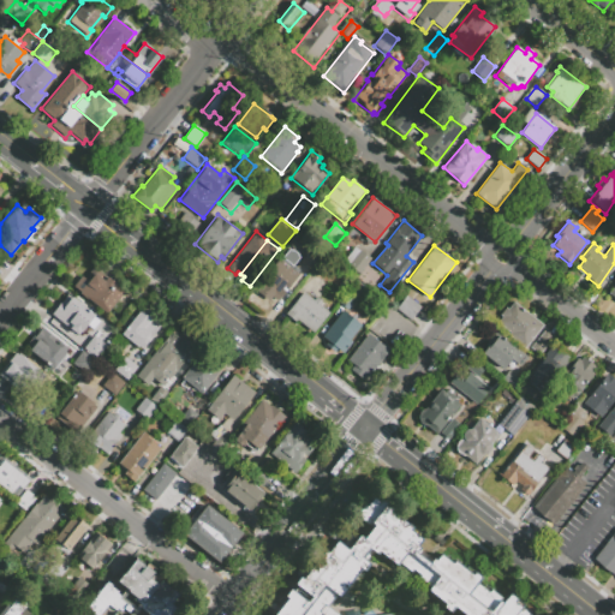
[(356,246),(371,258),(358,275),(347,267),(350,264),(345,261),(356,246)]
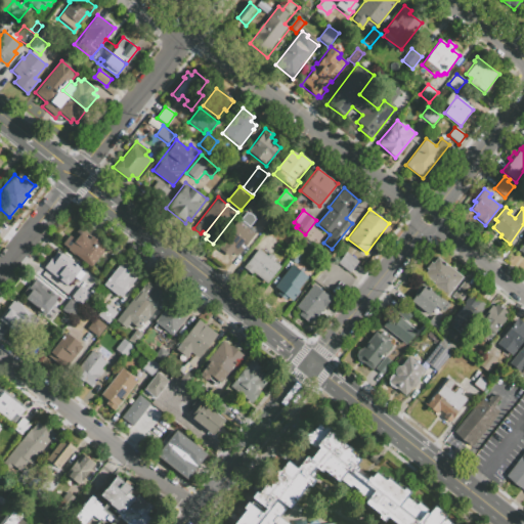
[(255,224),(264,211),(275,220),(266,232),(255,224)]
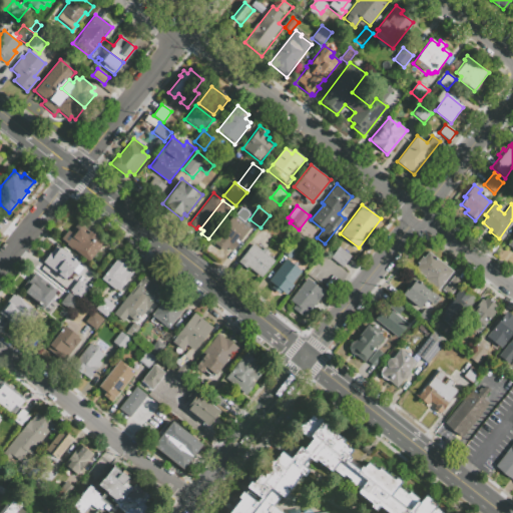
[(235,213),(249,225),(247,227),(249,229),(230,251),(227,248),(224,251),(214,242),(219,236),(216,233),(232,215),(233,216),(235,213)]
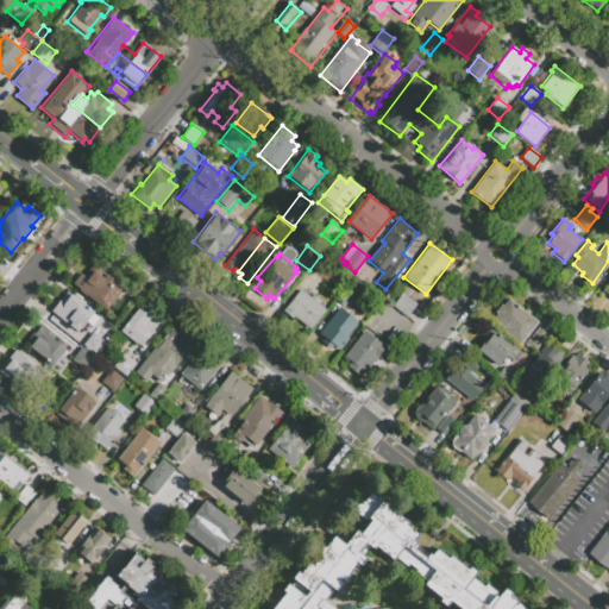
[(81,272),(73,283),(79,288),(79,289),(90,299),(89,300),(105,312),(120,292),(114,288),(118,283),(105,272),(102,276),(90,267),(85,275),(81,272)]
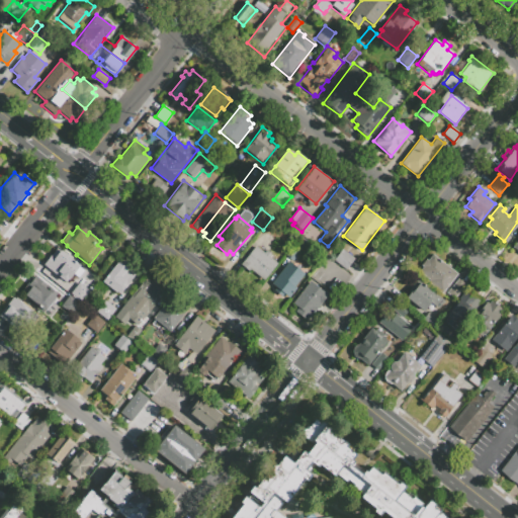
[(301,236),(308,242),(306,244),(309,246),(303,253),(299,251),(292,260),(286,255),(301,236)]
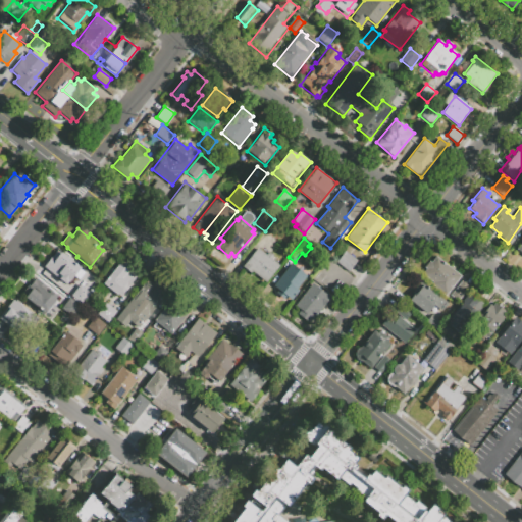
[(257,247),(266,254),(268,252),(273,256),(271,258),(279,265),(265,281),(252,270),(250,272),(242,265),(257,247)]
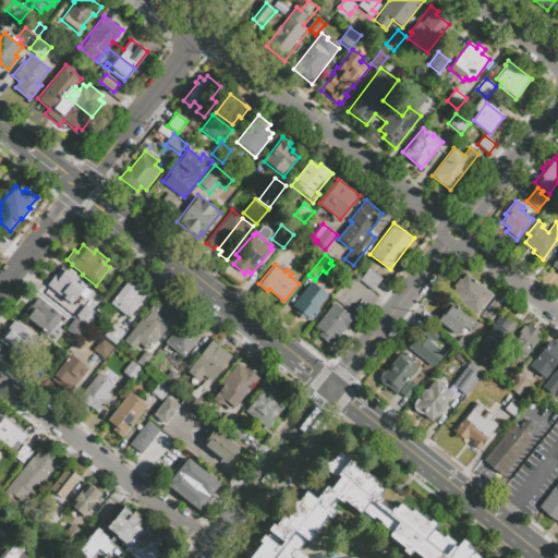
[(64,268),(86,286),(71,304),(47,284),(61,267),(63,269),(64,268)]
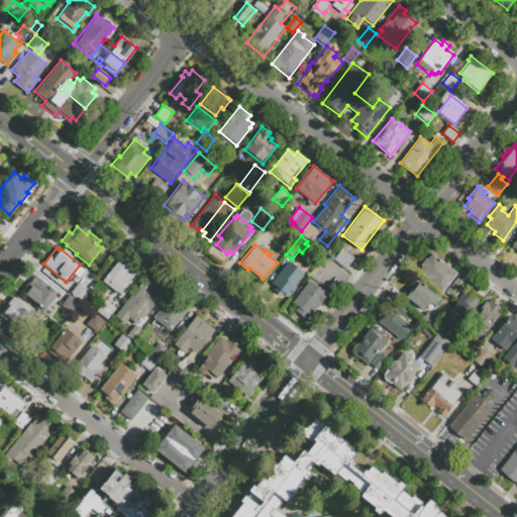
[(333,262),(345,272),(354,261),(342,250),(333,262)]
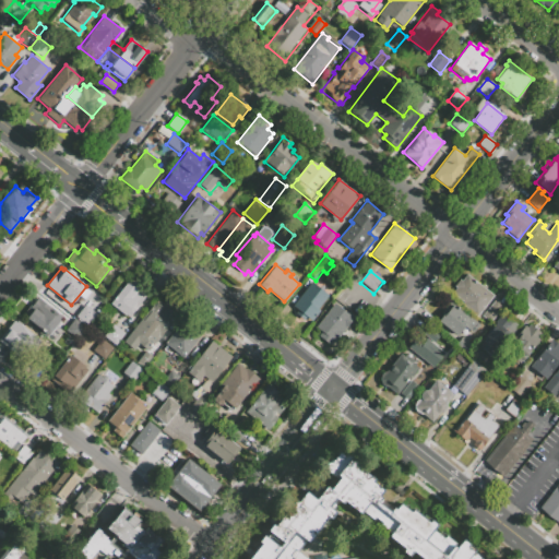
[(452,293),(463,301),(461,302),(477,316),(494,295),(467,274),(462,281),(460,278),(454,285),(456,287),(452,293)]
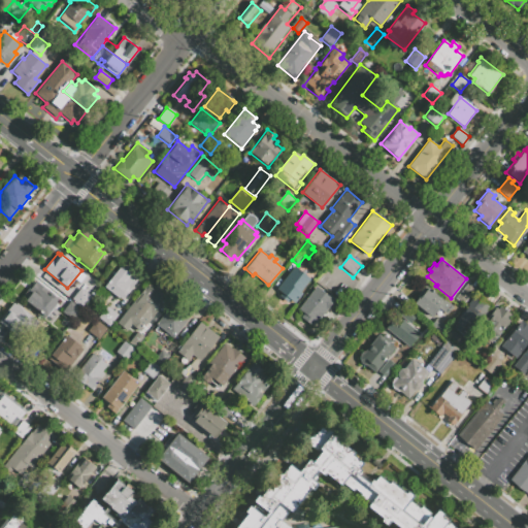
[(104,287),(123,262),(140,275),(121,300),(104,287)]
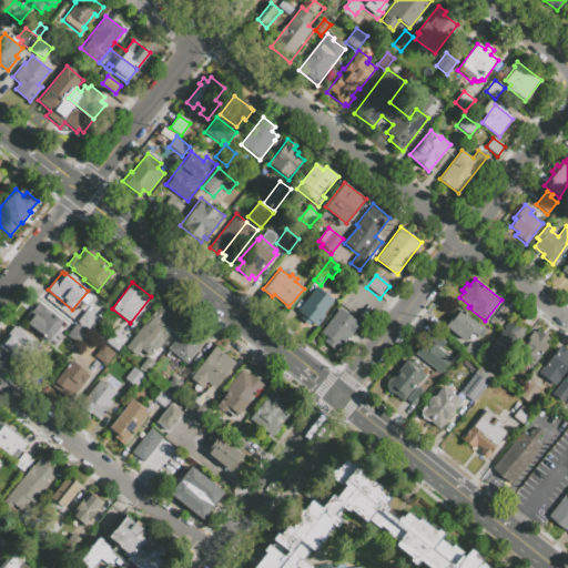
[(316,286),(298,310),(304,314),(301,320),(310,327),(313,323),(317,326),(325,316),(323,314),(337,295),(324,285),(321,291),(316,286)]
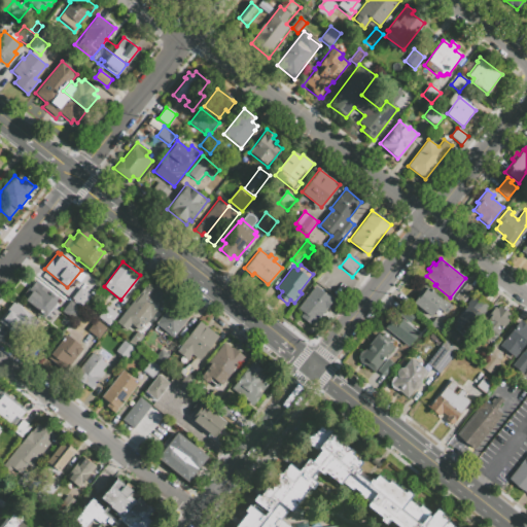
[(35,280),(49,292),(50,291),(59,299),(56,302),(57,303),(44,317),(21,296),(35,280)]
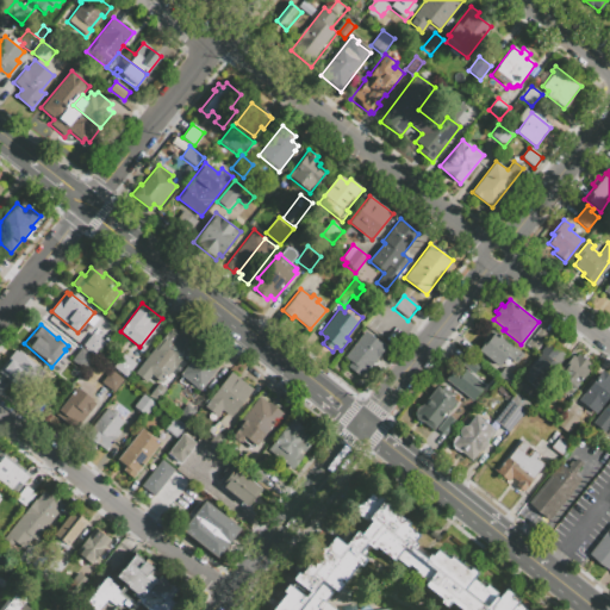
[(526,344),(540,325),(549,332),(540,344),(540,346),(535,352),(526,344)]
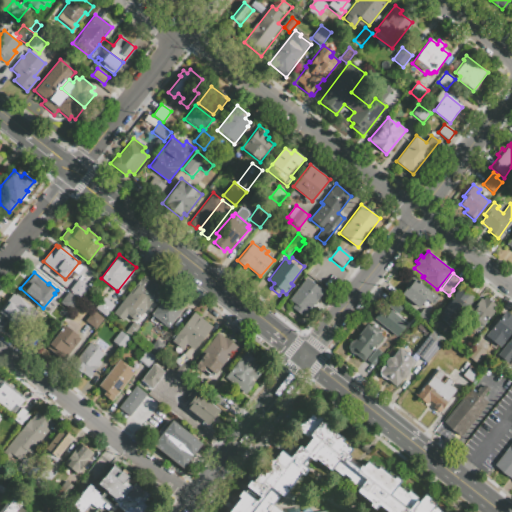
[(113,313),(143,274),(162,288),(136,321),(127,315),(123,321),(113,313)]
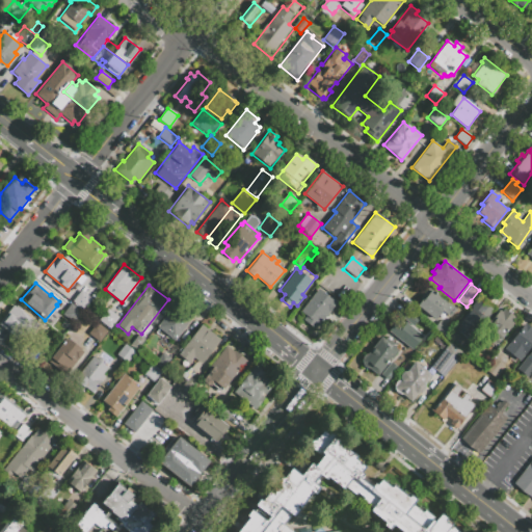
[(428,286),(419,297),(421,299),(417,306),(434,320),(442,311),(450,317),(456,309),(444,298),(443,300),(439,297),(440,296),(428,286)]
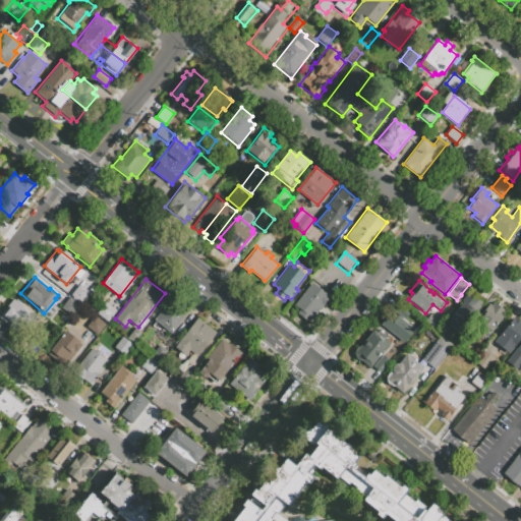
[(311,283),(329,297),(312,319),(311,316),(307,322),(296,313),(299,309),(294,305),(311,283)]
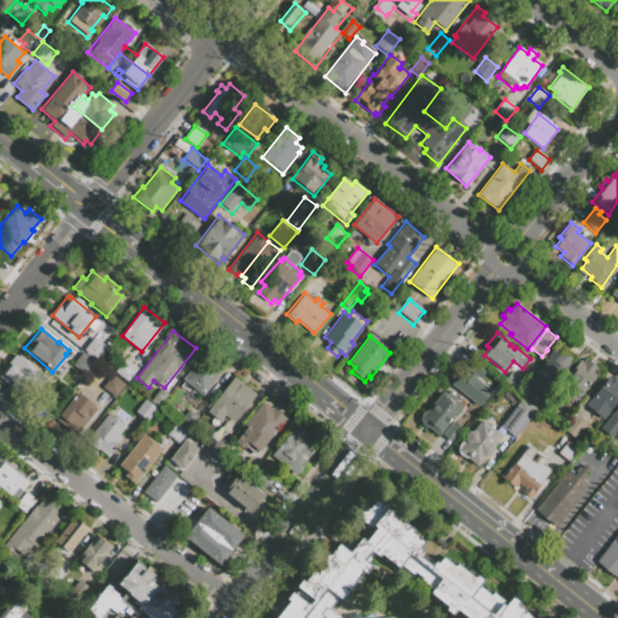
[(94,338),(108,348),(98,361),(85,350),(94,338)]
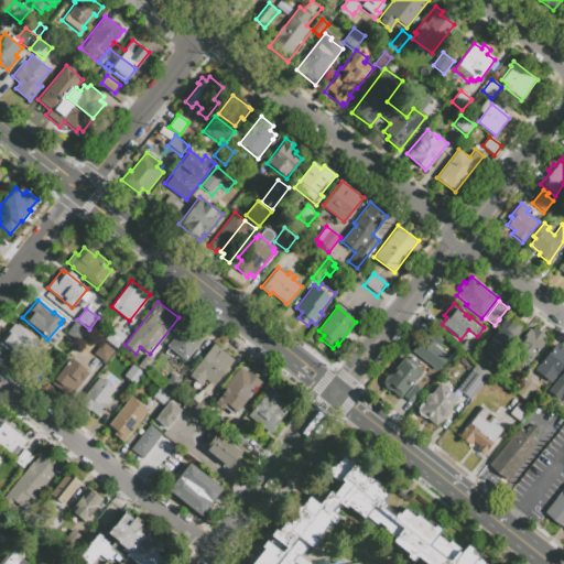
[(508,314),(525,327),(497,365),(480,353),(499,327),(498,326),(508,314)]
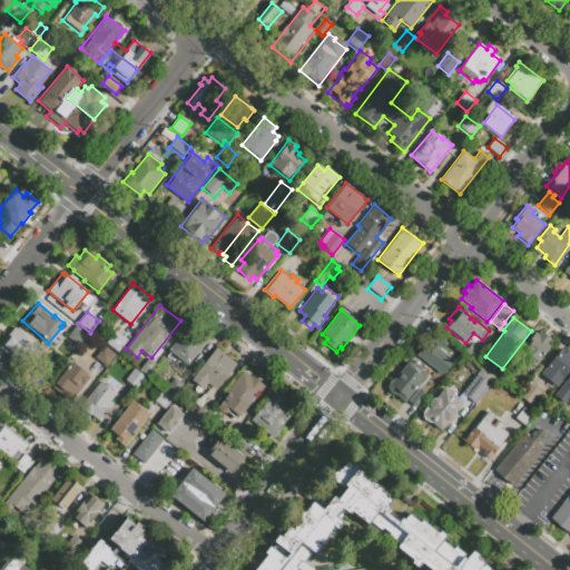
[(167,350),(169,352),(168,354),(180,363),(183,362),(187,365),(207,340),(188,324),(167,350)]
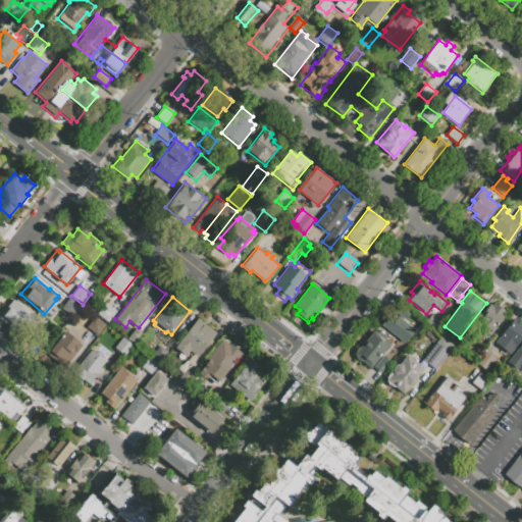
[(69,298),(81,307),(72,318),(61,309),(69,298)]
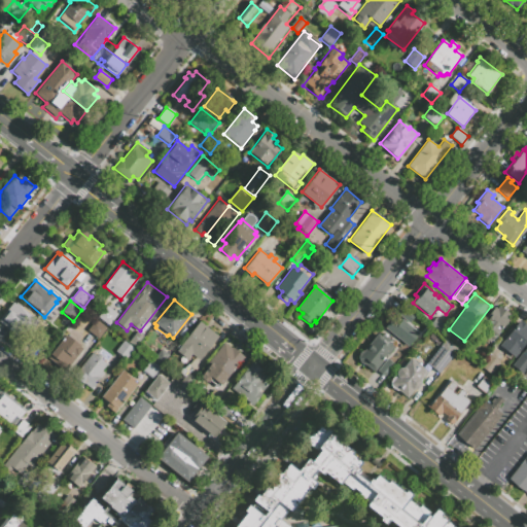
[(12,302),(0,318),(0,322),(23,340),(37,320),(23,309),(24,308),(16,303),(15,304),(12,302)]
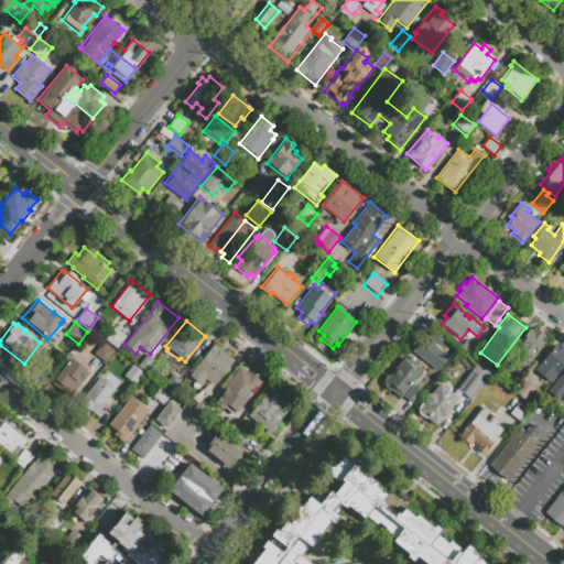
[(105,339),(117,349),(126,336),(115,327),(105,339)]
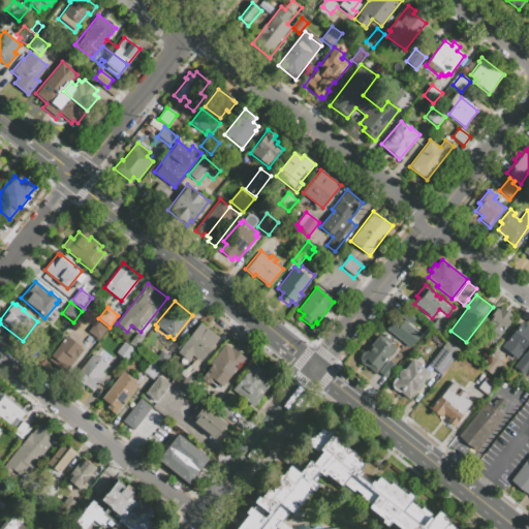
[(410,324),(399,315),(405,308),(416,317),(410,324)]
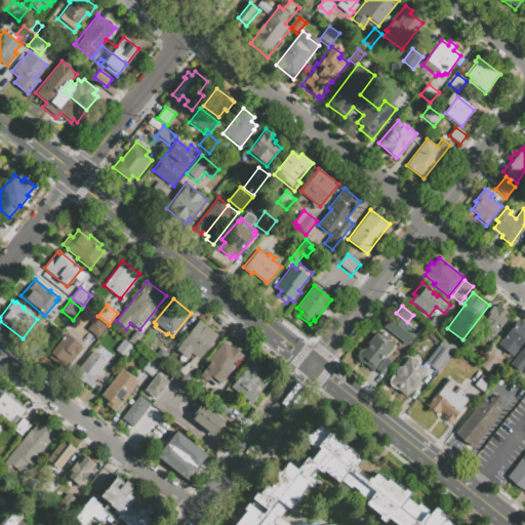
[(498,306),(509,314),(506,317),(509,319),(487,342),(475,331),(485,320),(484,319),(488,314),(487,313),(492,307),(495,309),(498,306)]
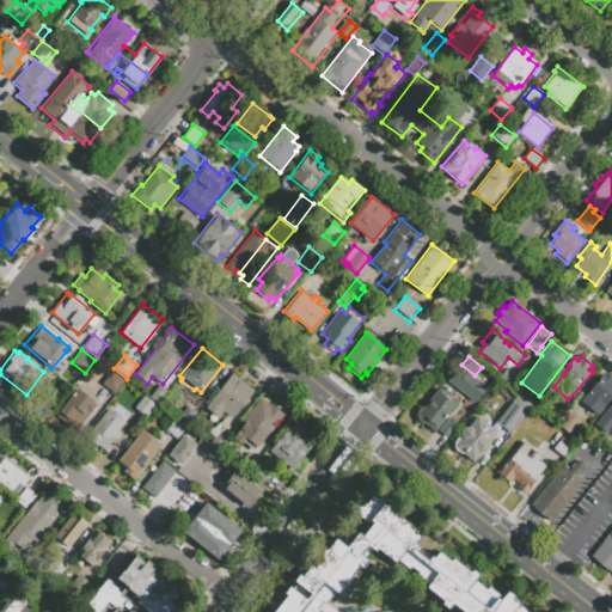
[(447,380),(473,402),(485,386),(459,365),(447,380)]
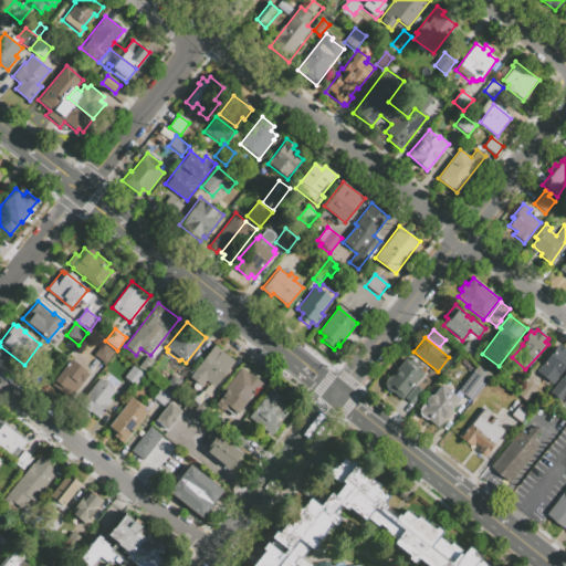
[(468,341),(477,347),(471,356),(462,349),(468,341)]
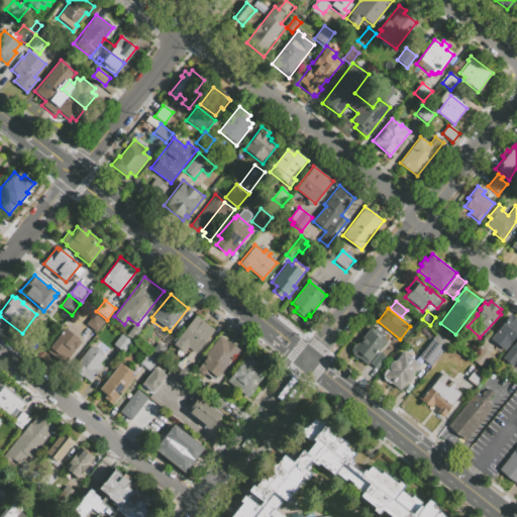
[(507,312),(516,319),(516,333),(505,350),(491,339),(496,333),(493,331),(507,312)]
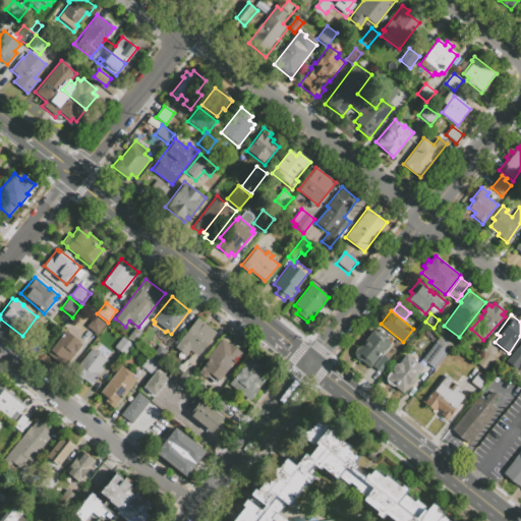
[(87,327),(97,336),(106,325),(95,315),(87,327)]
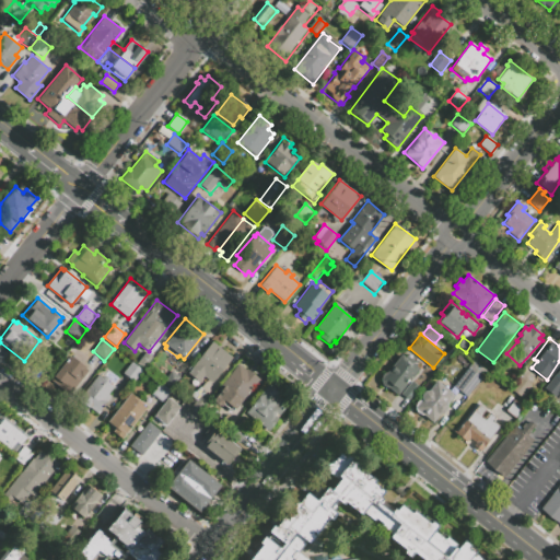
[(211,341),(186,374),(197,383),(202,376),(207,378),(203,382),(209,386),(232,357),(211,341)]
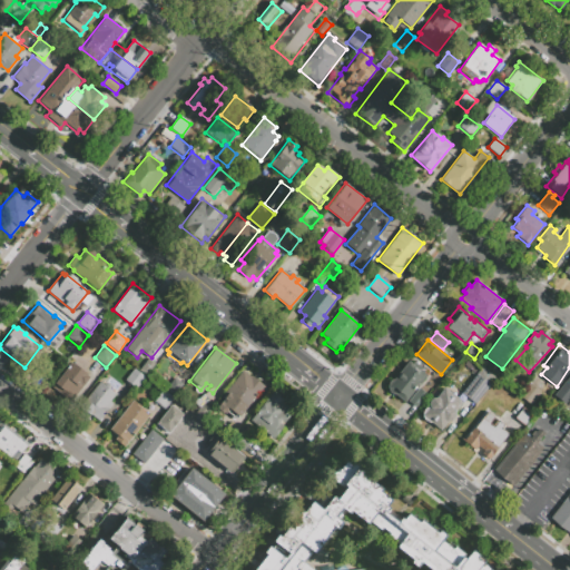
[(408,360),(426,375),(404,402),(386,387),(408,360)]
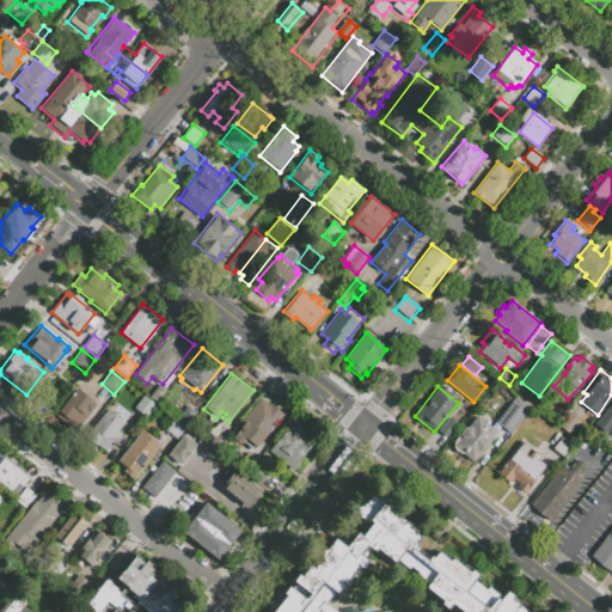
[(77,389),(55,417),(78,434),(97,408),(93,404),(95,403),(77,389)]
